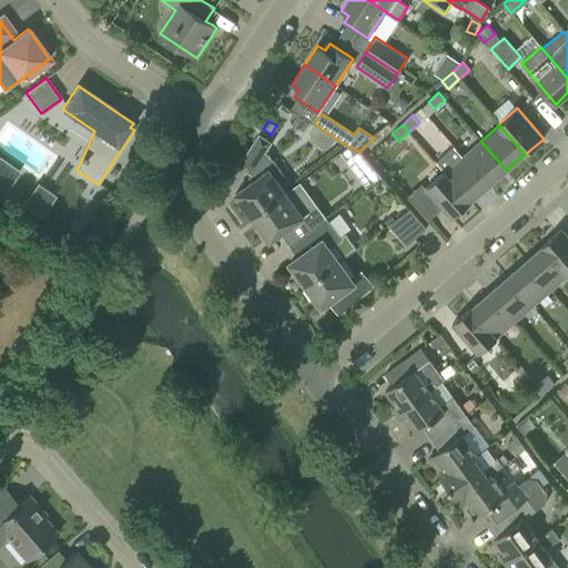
[(235,193),(252,217),(285,192),(276,180),(284,174),(270,154),(265,152),(272,142),(259,133),(237,165),(251,174),(249,178),(251,181),(235,193)]
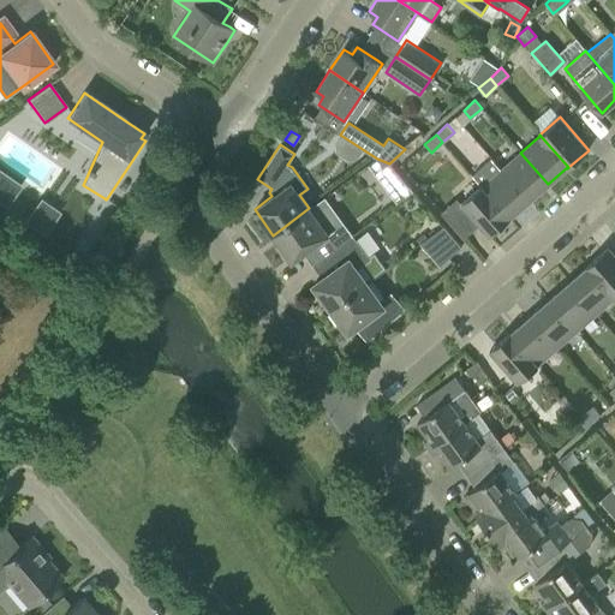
[(520,153),(501,169),(529,201),(548,184),(520,153)]
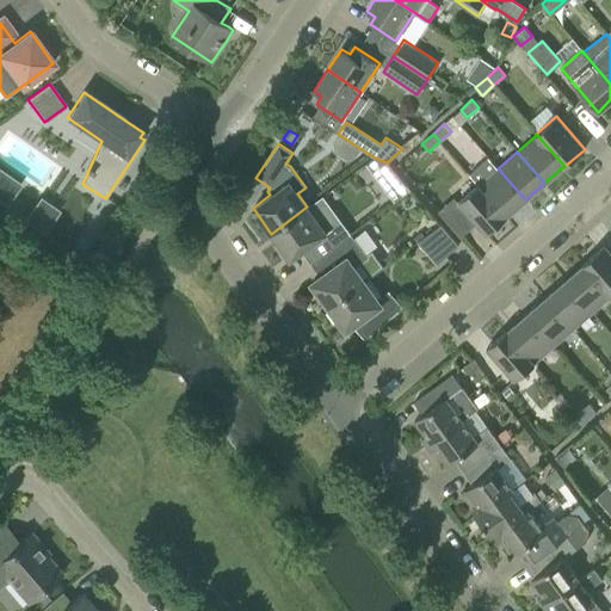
[(375,158),(366,164),(383,186),(399,176),(387,162),(375,158)]
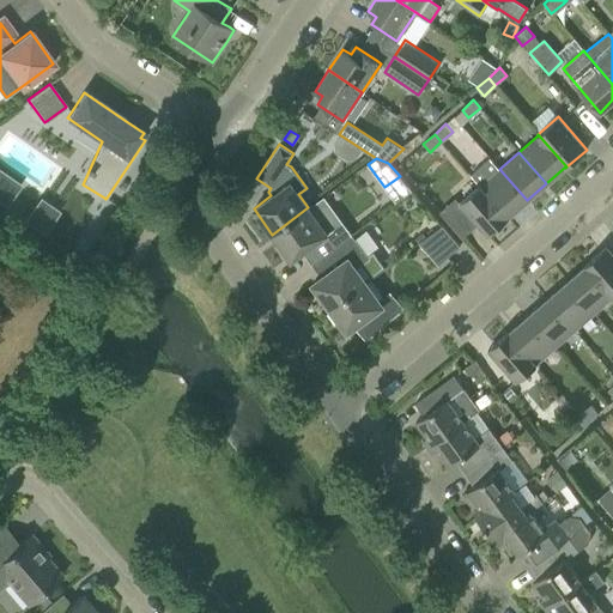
[(480,184),(479,186),(508,218),(509,217),(508,217),(527,200),(499,169),(480,186),(480,184)]
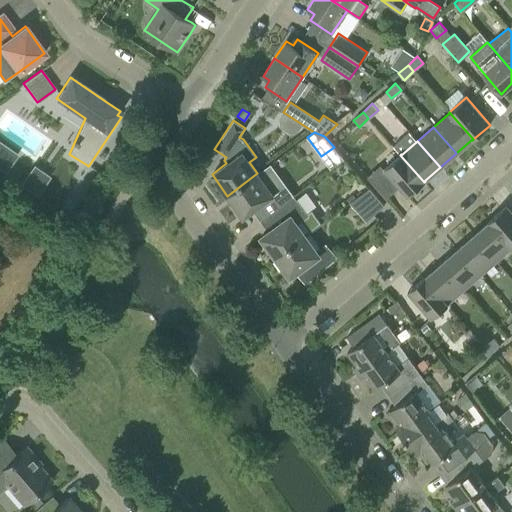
[(424,182),(400,155),(383,169),(407,196),(424,182)]
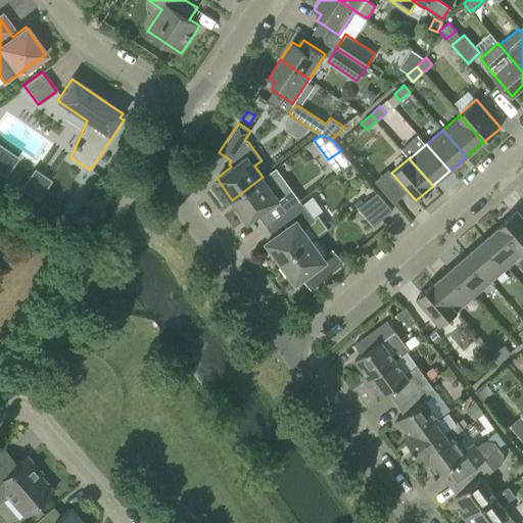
[(267,227),(271,223),(271,222),(293,205),(285,193),(279,198),(263,177),(232,200),(248,222),(258,215),(267,227)]
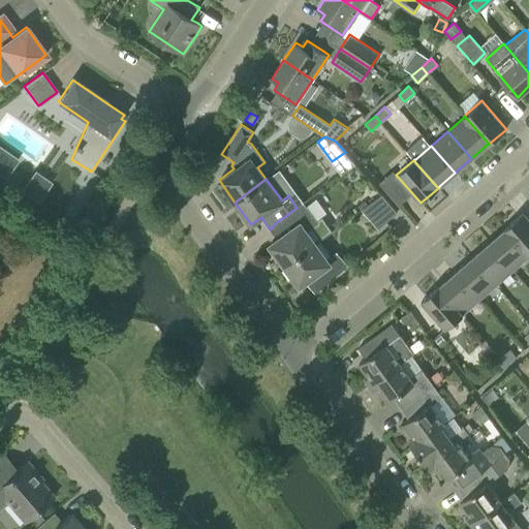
[(28,181),(22,190),(37,203),(44,192),(28,181)]
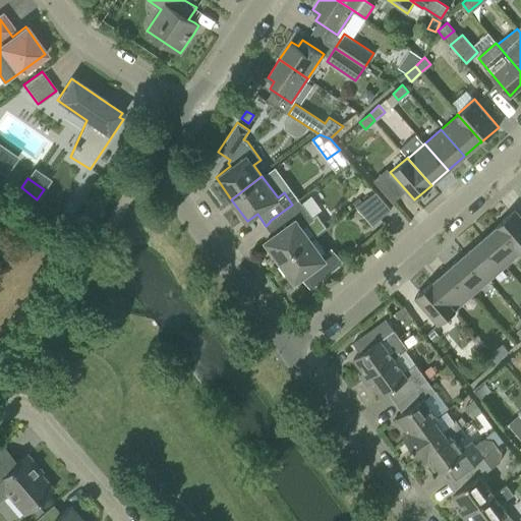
[(355,207),(372,225),(391,209),(375,191),(355,207)]
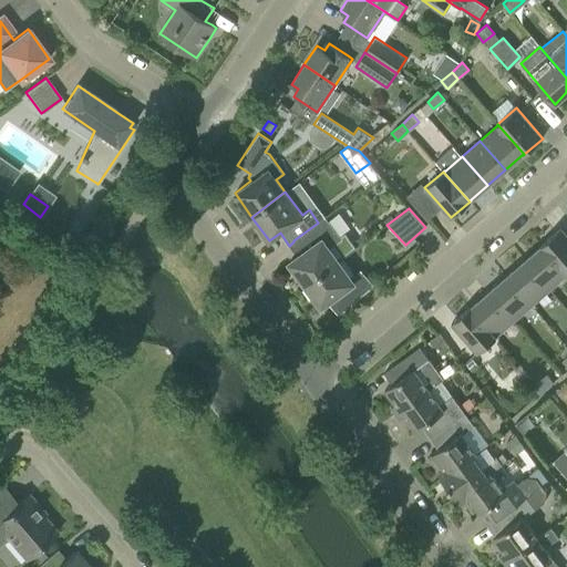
[(289,261),(305,285),(338,260),(356,248),(344,233),(339,236),(326,217),(318,223),(294,240),(294,241),(301,253),(289,261)]
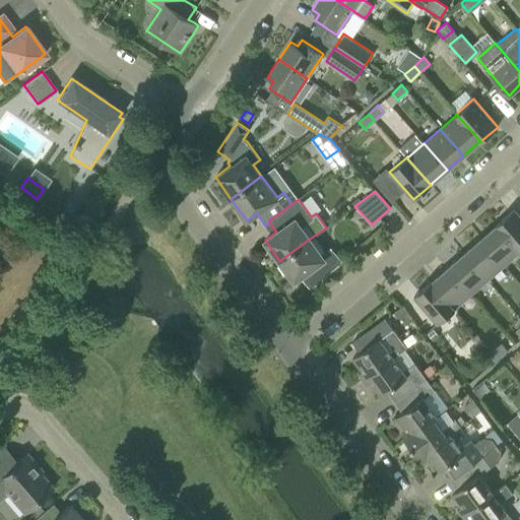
[(519,215),(514,209),(497,223),(519,250),(519,215)]
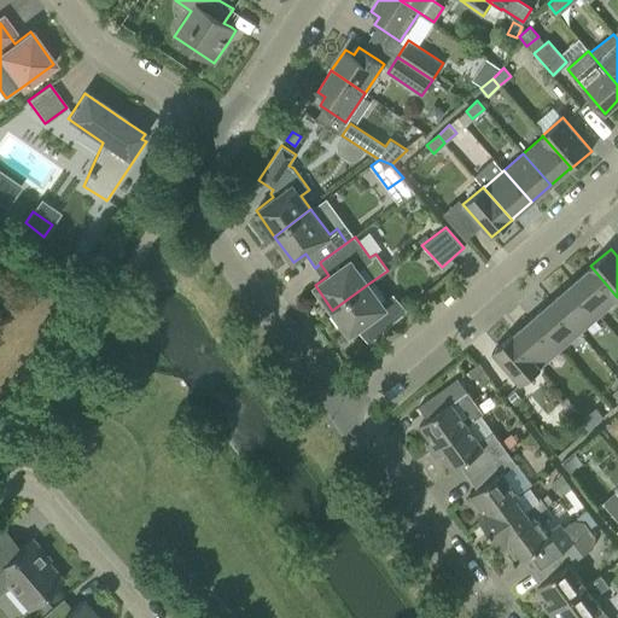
[(590,268),(571,284),(599,315),(617,298),(617,297),(590,266),(589,267),(590,268)]
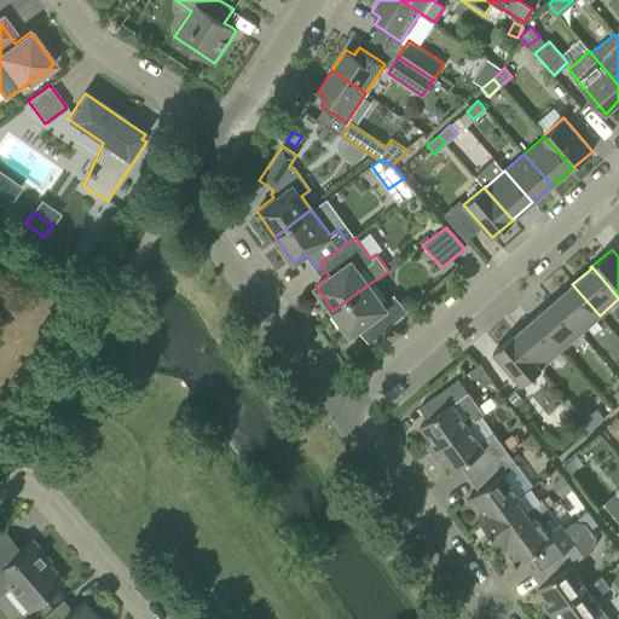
[(369,284),(333,311),(351,335),(359,328),(362,333),(366,329),(375,340),(404,314),(391,300),(385,305),(369,284)]
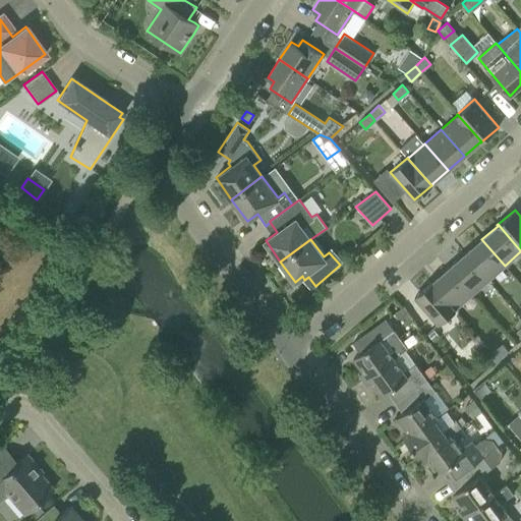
[(481,239),(465,253),(488,280),(505,266),(481,239)]
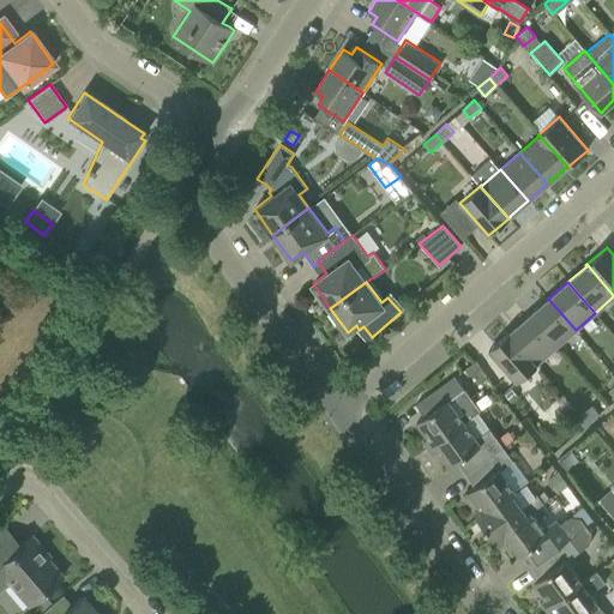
[(548,299),(528,317),(555,348),(576,330),(548,299)]
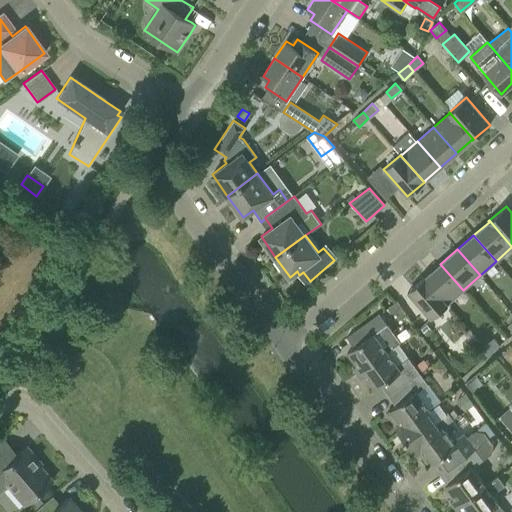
[(425,276),(424,277),(447,305),(448,304),(448,303),(463,290),(440,264),(425,277),(425,276)]
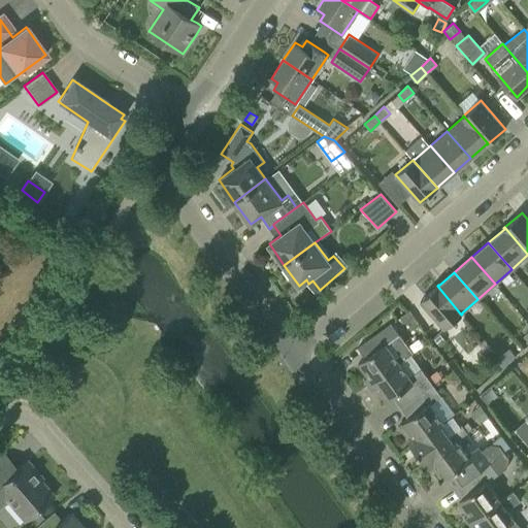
[(461,315),(437,286),(420,301),(444,329),(461,315)]
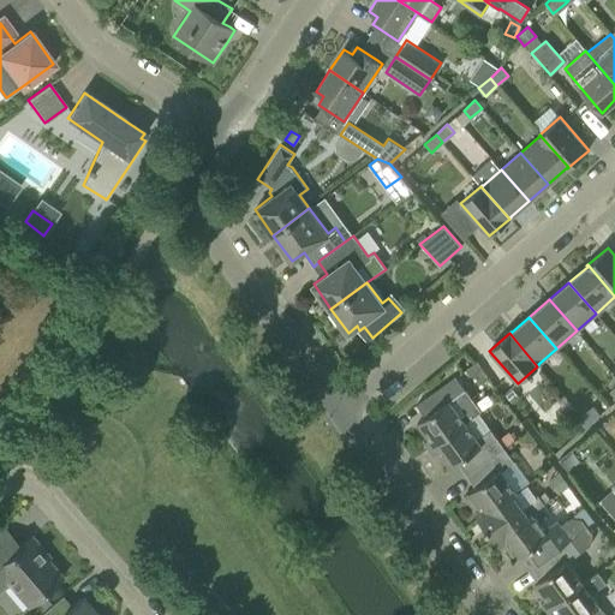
[(476,362),(465,370),(469,375),(478,375),(483,371),(476,362)]
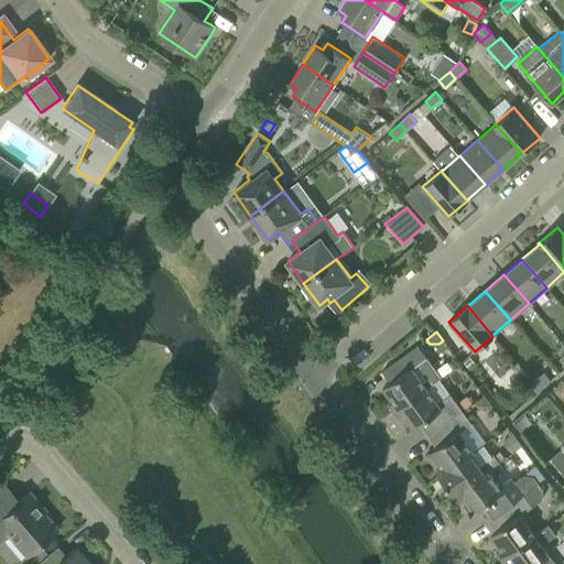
[(388,405),(393,412),(426,387),(438,379),(423,358),(414,347),(382,371),(390,382),(382,387),(393,402),(388,405)]
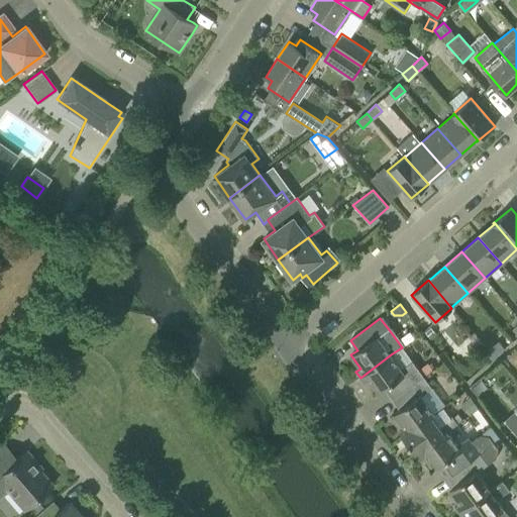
[(499,341),(489,349),(495,356),(505,348),(499,341)]
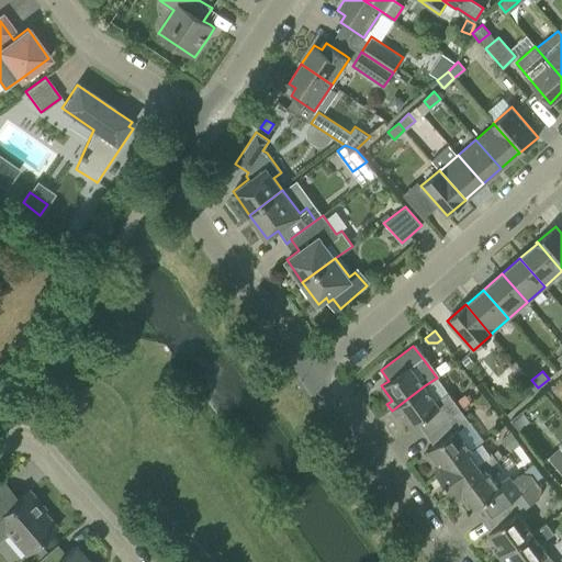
[(418,423),(426,434),(460,409),(451,397),(437,378),(425,385),(392,411),(396,416),(401,413),(412,427),(418,423)]
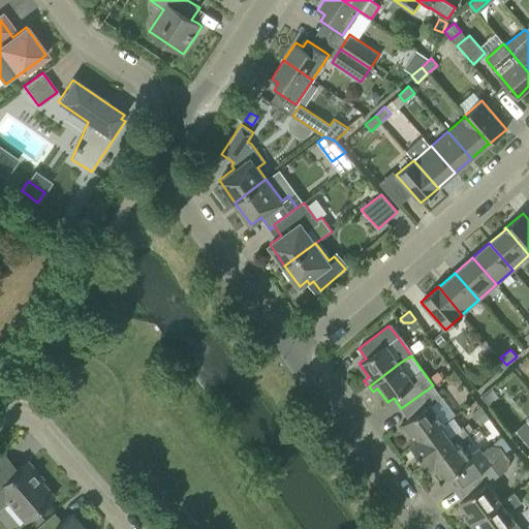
[(506,365),(500,358),(491,367),(496,373),(506,365)]
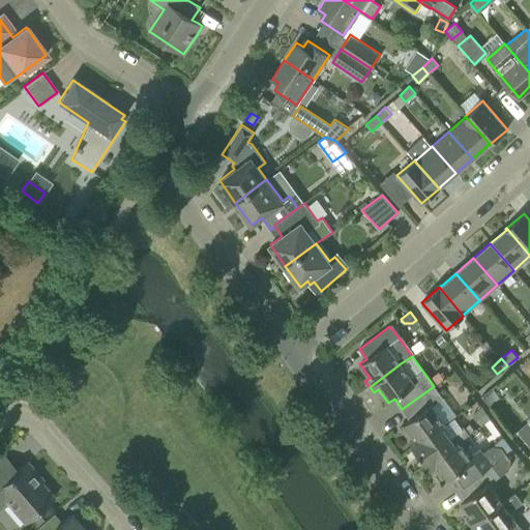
[(449,386),(455,387),(462,383),(454,374),(446,380),(449,386)]
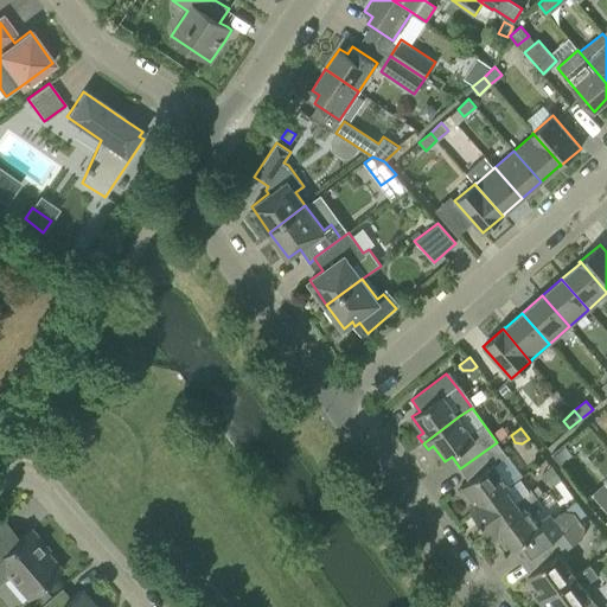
[(468,505),(473,512),(506,487),(506,489),(510,486),(494,465),(508,455),(498,442),(497,442),(460,468),(470,480),(462,486),(474,502),(468,505)]
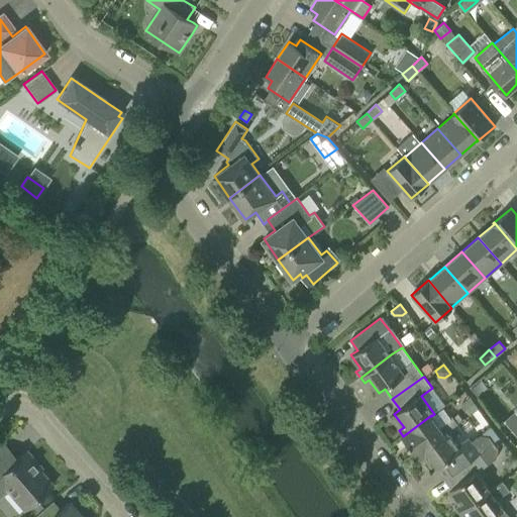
[(471,399),(461,405),(469,415),(478,409),(477,408),(471,399)]
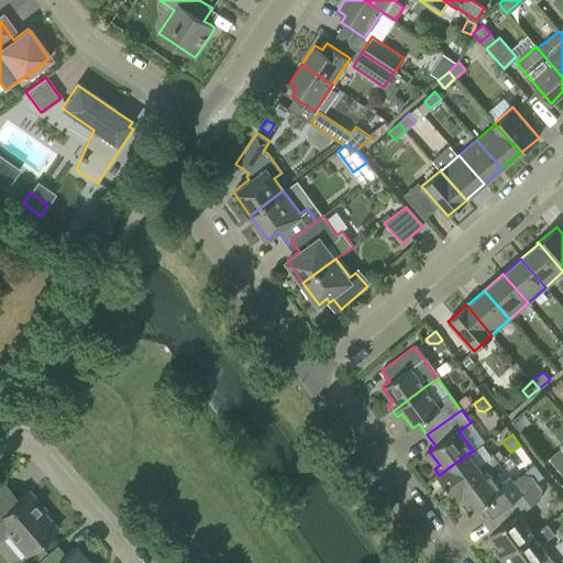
[(439,475),(453,494),(486,470),(498,461),(492,453),(477,463),(470,453),(470,452),(439,475)]
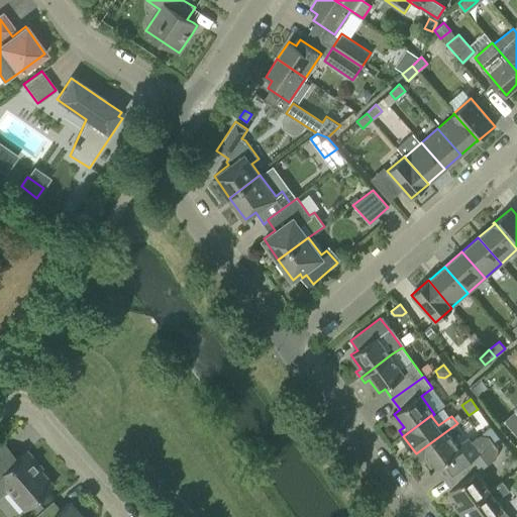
[(439,467),(446,477),(472,458),(493,442),(489,436),(482,434),(472,441),(469,436),(456,445),(446,431),(416,453),(420,459),(424,455),(434,470),(439,467)]
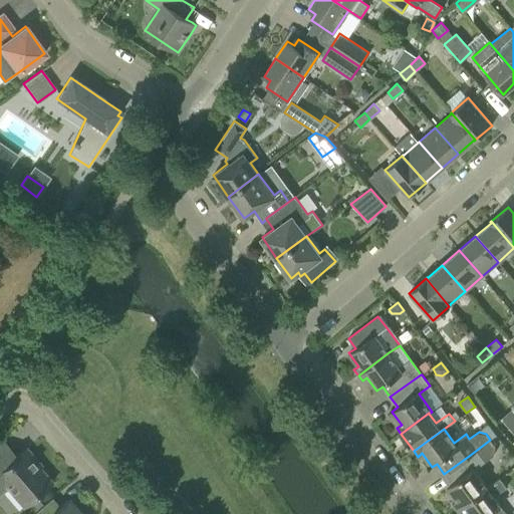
[(452,503),(456,509),(487,487),(486,487),(473,468),(476,466),(493,454),(494,445),(490,440),(469,456),(444,474),(452,484),(447,487),(456,500),(452,503)]
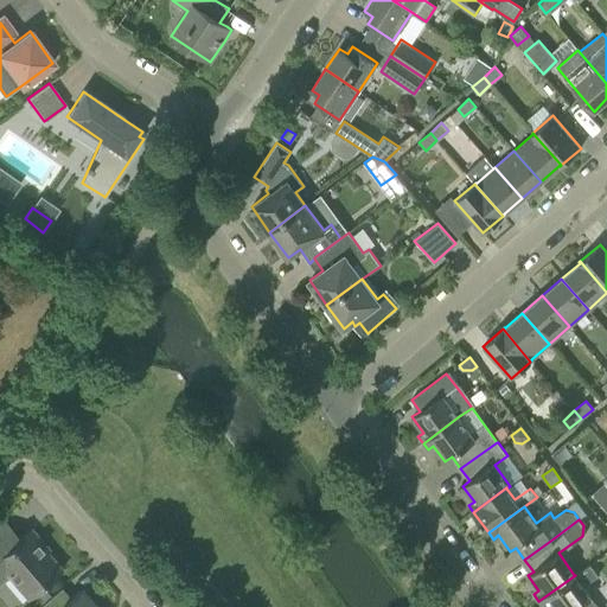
[(59,569),(45,553),(48,551),(29,530),(18,540),(4,523),(0,526),(0,579),(1,580),(7,575),(26,598),(32,593),(40,586),(42,585),(59,569)]
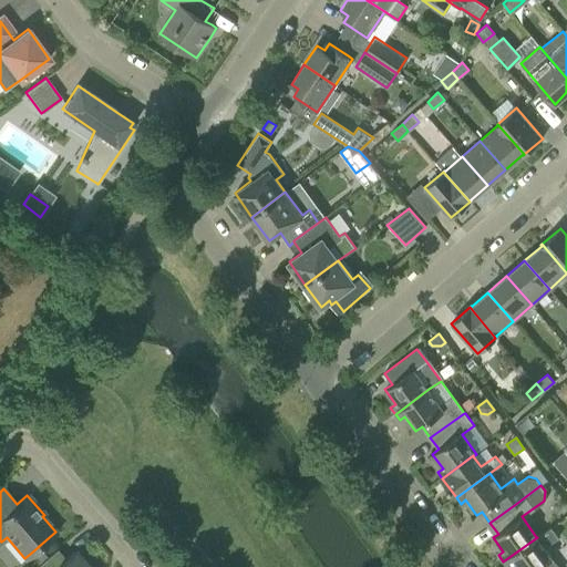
[(537,537),(503,562),(506,566),(509,566),(513,565),(514,566),(558,566),(544,547),(558,537),(550,527),(536,537),(537,537)]
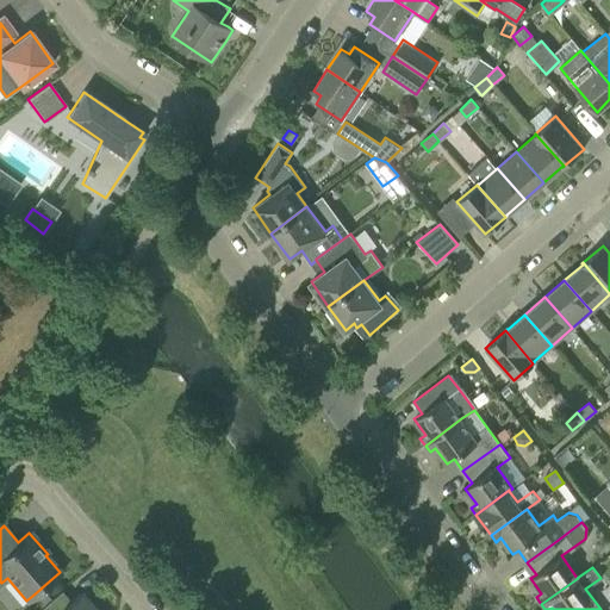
[(41,589),(32,596),(42,608),(43,607),(50,599),(41,589)]
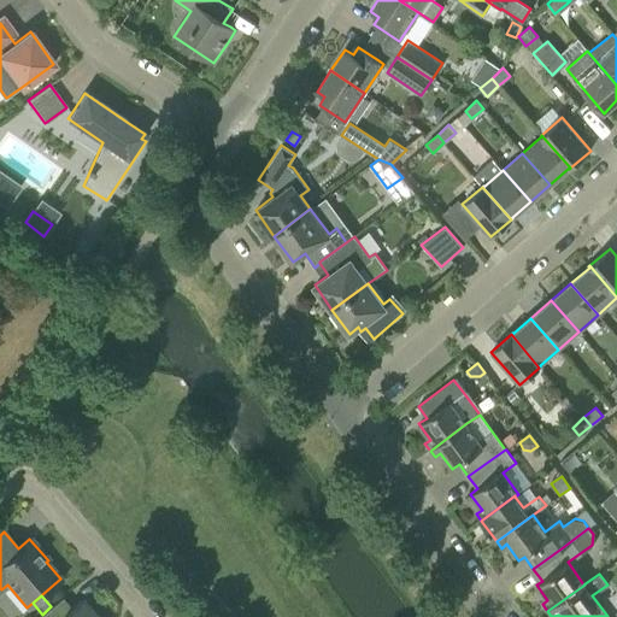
[(97,616),(82,599),(71,609),(62,598),(51,606),(43,613),(42,615),(39,616),(97,616)]
